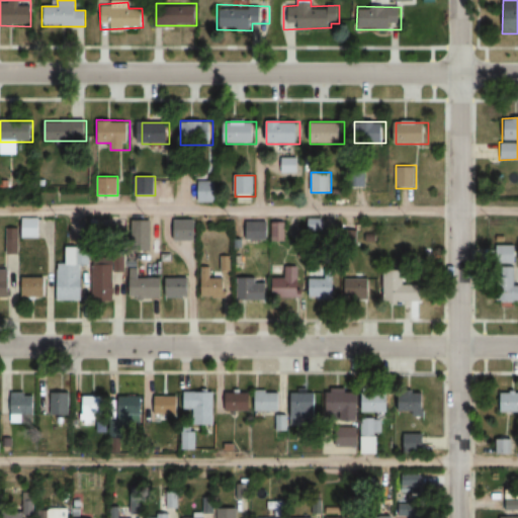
[(196,181),(196,201),(217,201),(217,181),(196,181)]
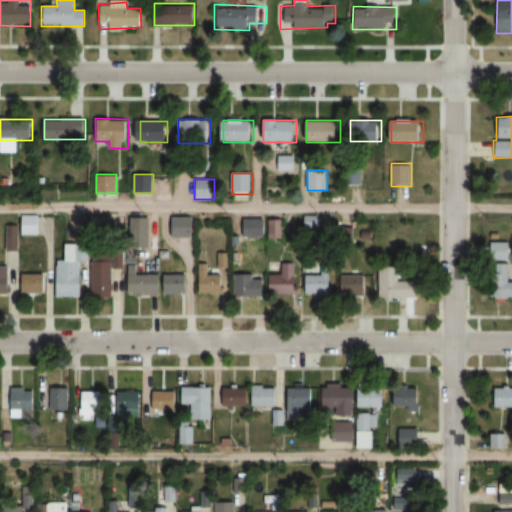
[(38,235),(38,216),(21,216),(21,235),(38,235)]
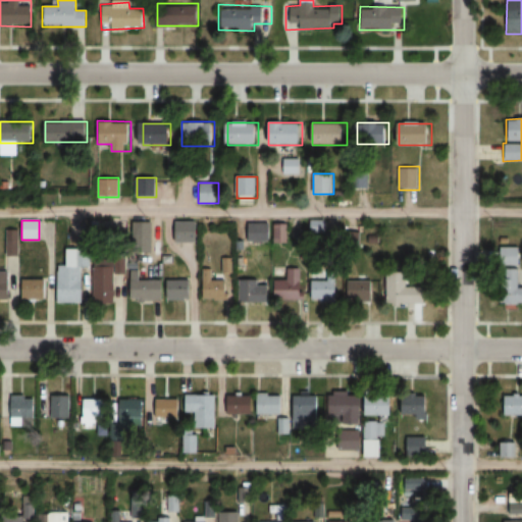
[(327,220),(307,220),(307,233),(327,233),(327,220)]
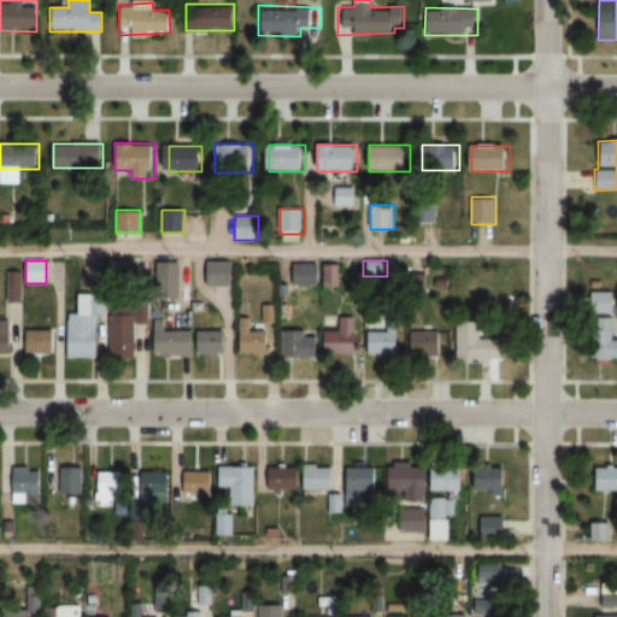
[(205,262),(205,287),(234,287),(234,262),(205,262)]
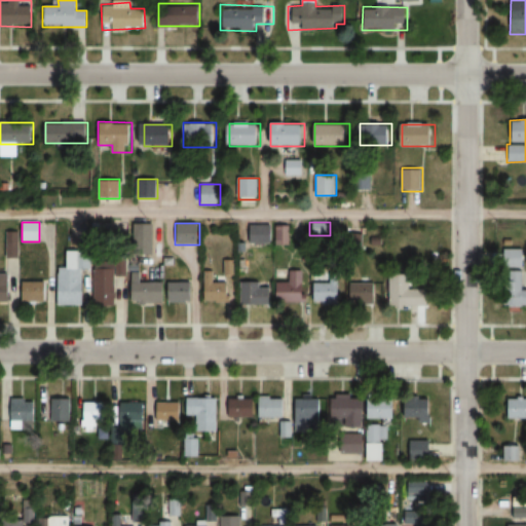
[(273,226),(248,226),(248,243),(273,243),(273,226)]
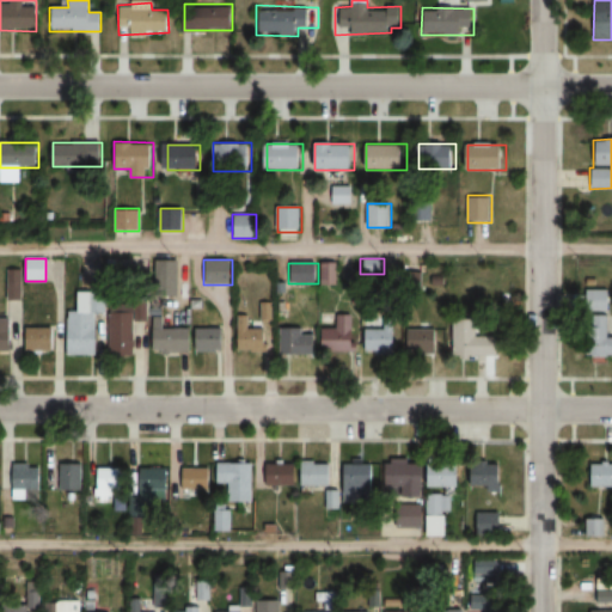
[(334,263),(322,263),(322,285),(334,285),(334,263)]
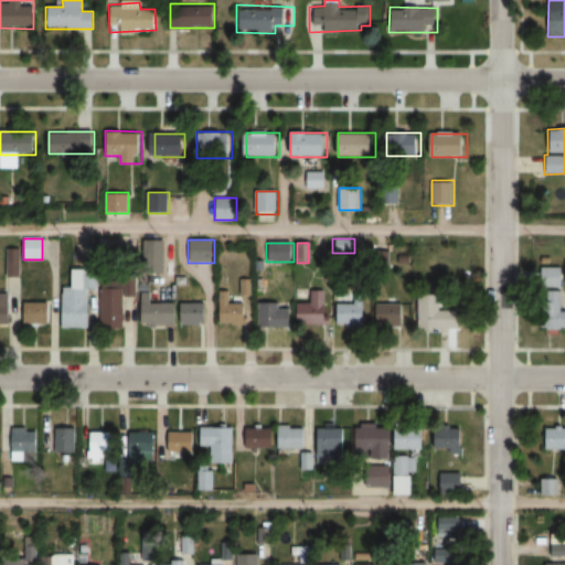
[(18,264),(14,264),(14,251),(8,251),(8,276),(18,276),(18,264)]
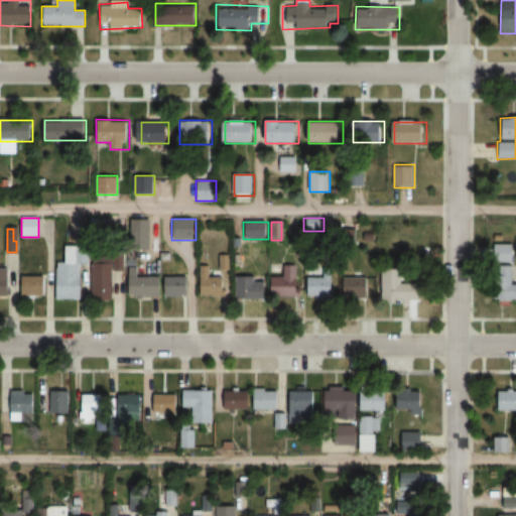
[(493,244),(493,300),(515,300),(515,265),(513,266),(513,244),(493,244)]
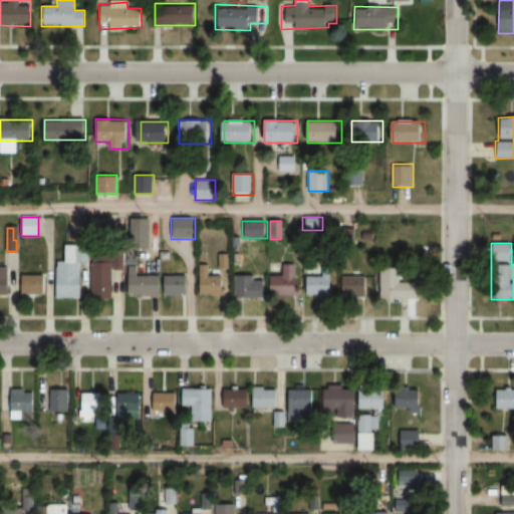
[(87,245),(65,245),(65,267),(57,267),(57,299),(81,298),(81,263),(87,263),(87,245)]
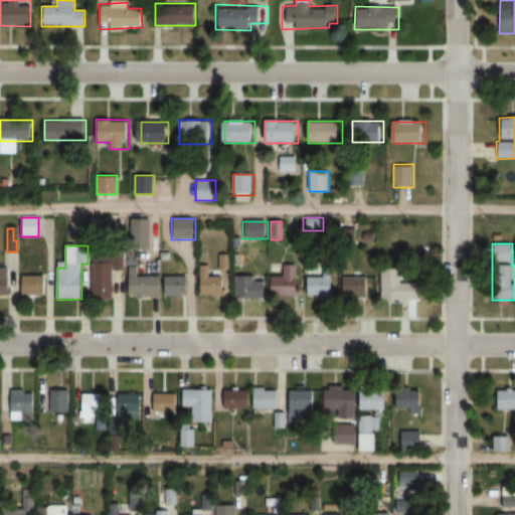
[(94,256),(94,300),(113,300),(113,256),(94,256)]
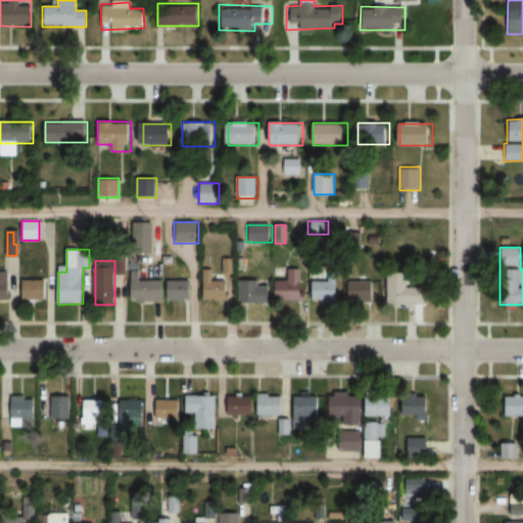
[(302,269),(285,269),(285,279),(276,279),(276,301),(302,301),(302,269)]
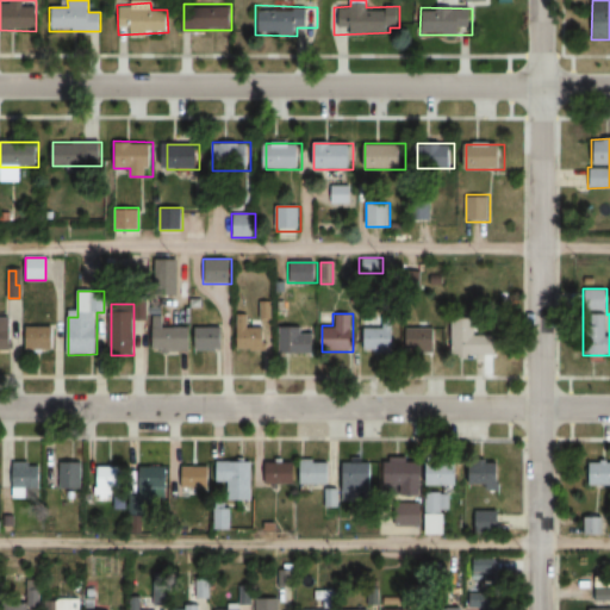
[(237,349),(267,349),(267,329),(248,329),(248,315),(237,315),(237,349)]
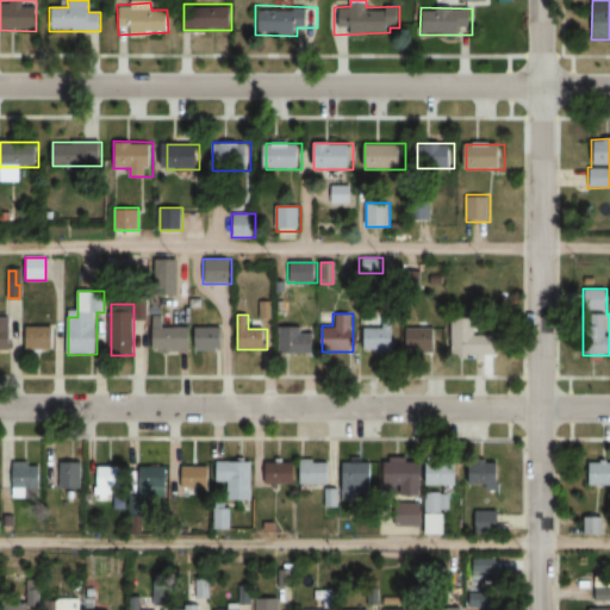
[(392,353),(392,317),(365,317),(365,353),(392,353)]
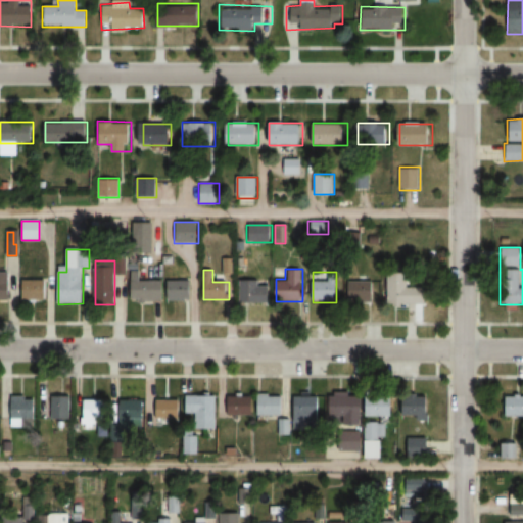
[(426,304),(426,286),(408,286),(408,274),(387,274),(387,304),(426,304)]
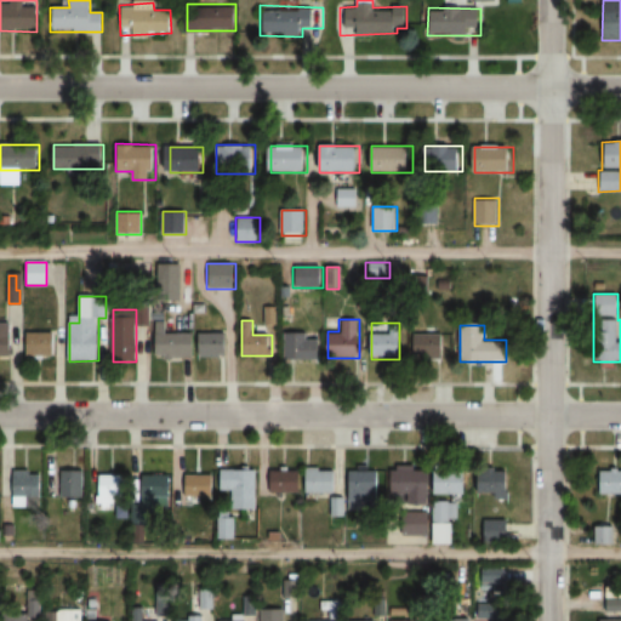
[(0,357),(12,358),(12,328),(0,328),(0,357)]
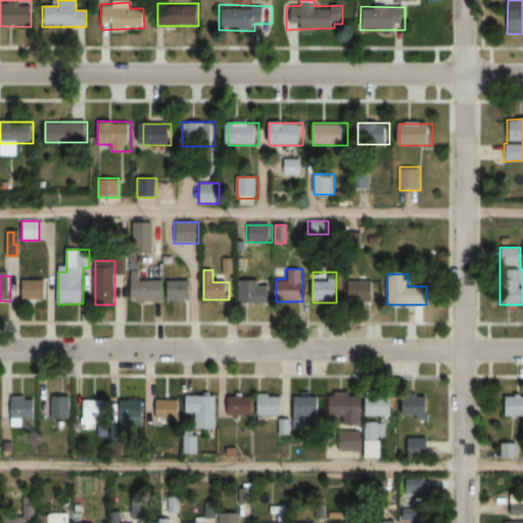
[(47,281),(21,281),(21,300),(47,300),(47,281)]
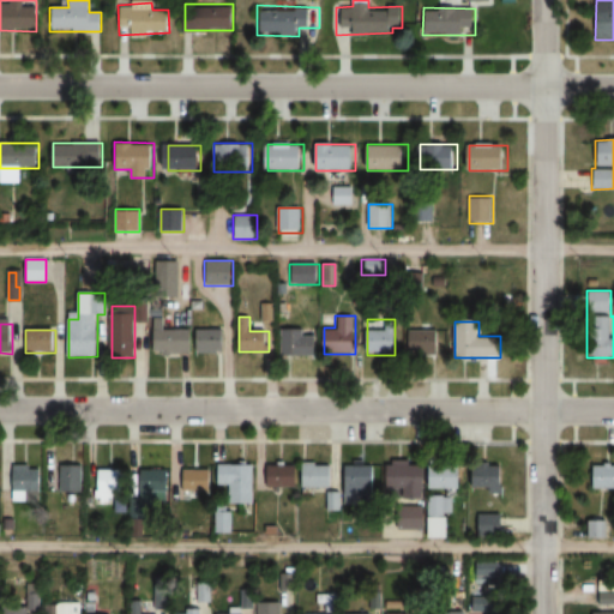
[(191,353),(191,330),(156,330),(156,353),(191,353)]
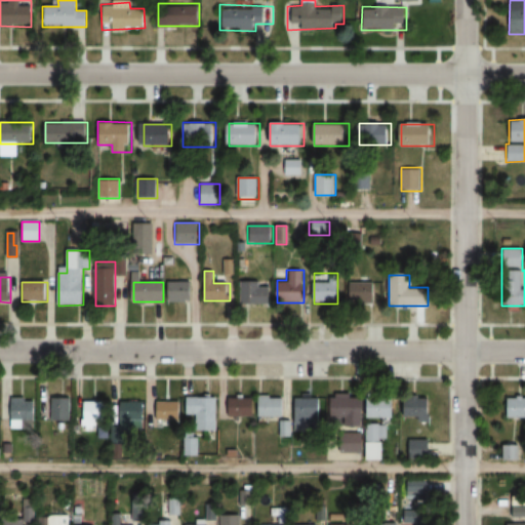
[(168,282),(168,300),(193,300),(193,282),(168,282)]
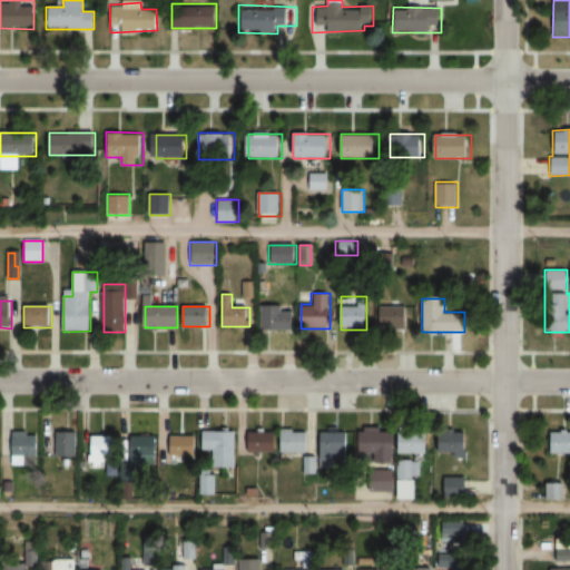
[(406,330),(406,307),(379,307),(379,330),(406,330)]
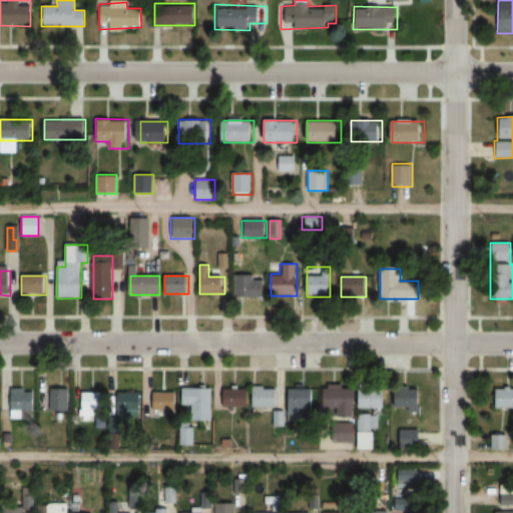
[(264,298),(264,278),(236,278),(236,298),(264,298)]
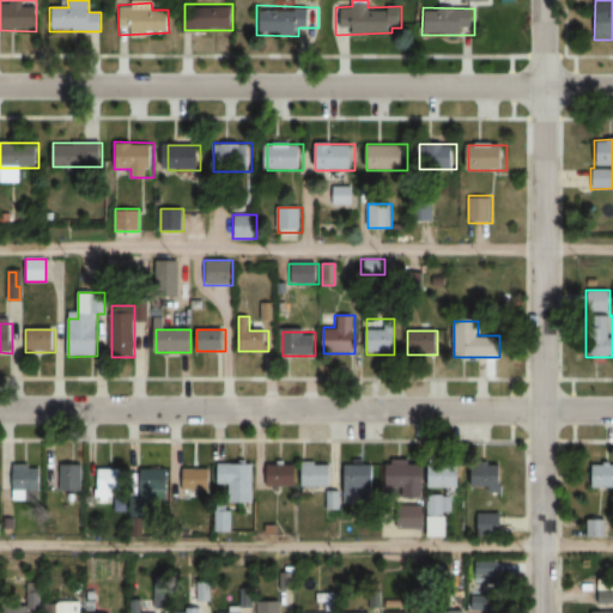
[(390,497),(426,497),(426,462),(390,462),(390,497)]
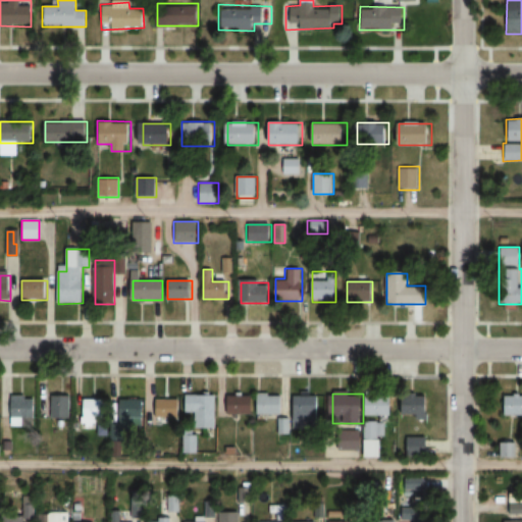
[(187,413),(196,413),(196,429),(216,429),(216,395),(187,395),(187,413)]
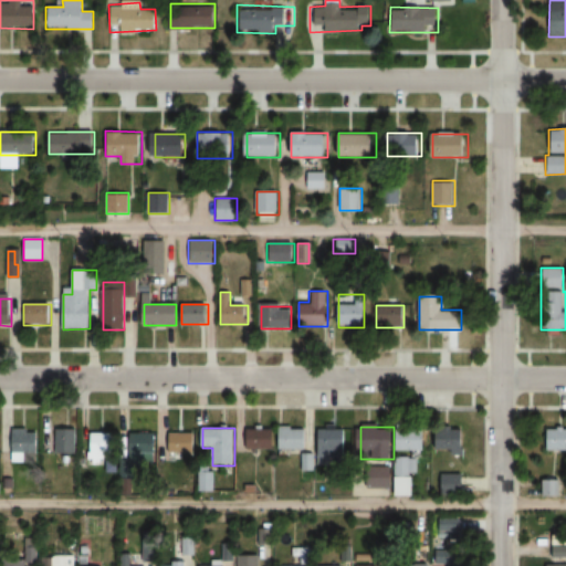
[(282,452),(308,452),(308,428),(282,428),(282,452)]
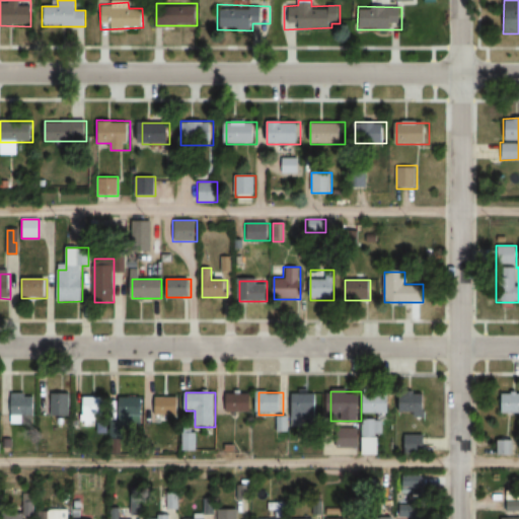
[(391,392),(364,392),(364,414),(391,414),(391,392)]
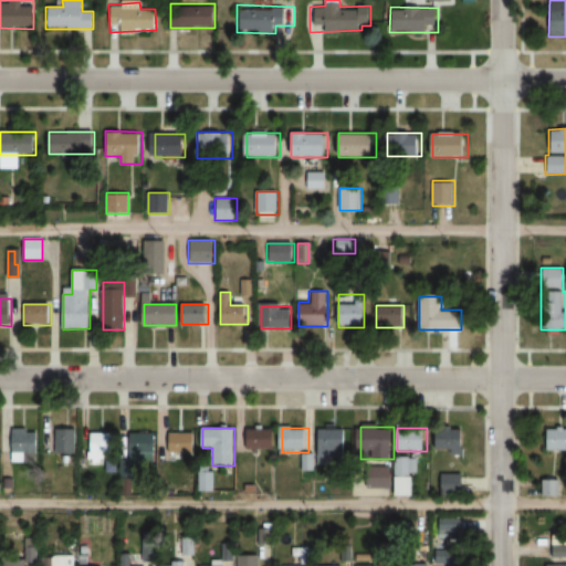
[(565,428),(546,429),(546,449),(565,448),(565,428)]
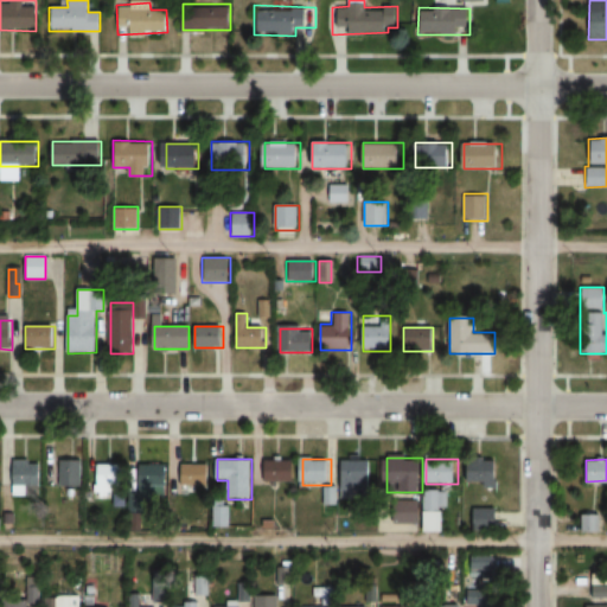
[(83,460),(58,460),(58,486),(83,486),(83,460)]
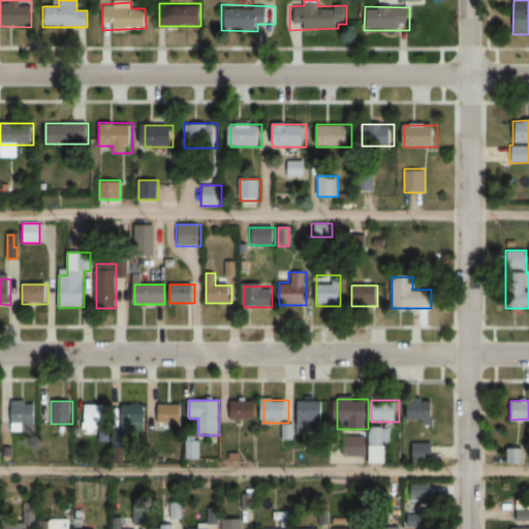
[(229,401),(229,421),(257,421),(257,401),(229,401)]
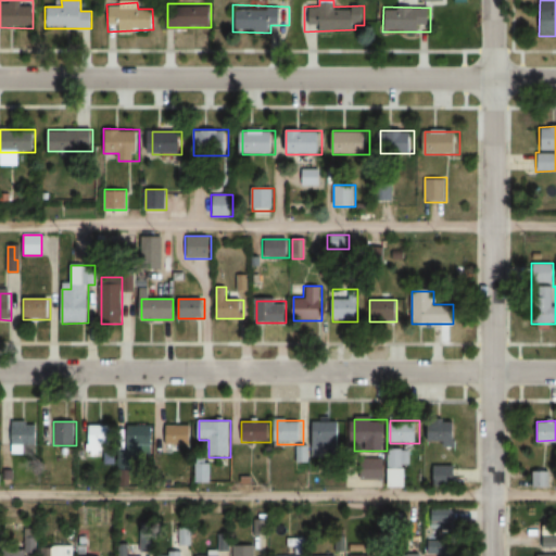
[(341,449),(341,421),(313,421),(313,449),(341,449)]
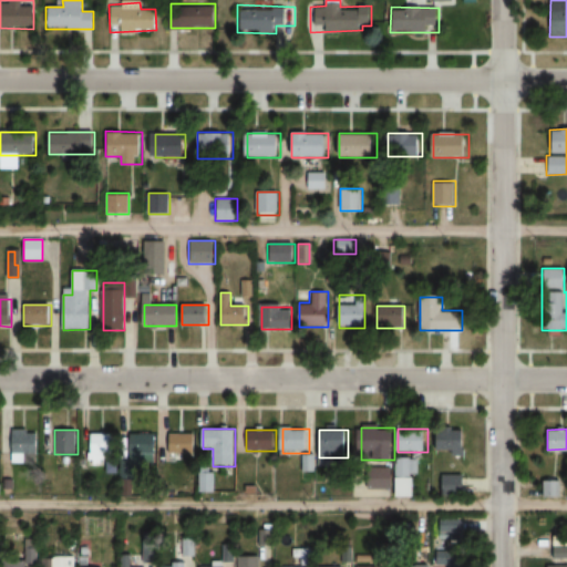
[(39,464),(39,431),(11,431),(11,464),(39,464)]
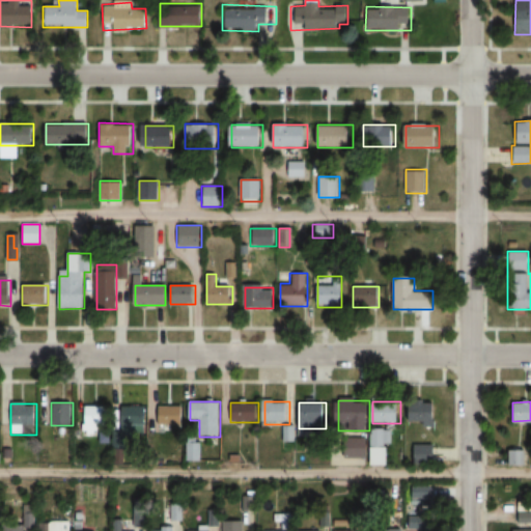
[(437,424),(437,403),(410,403),(410,424),(437,424)]
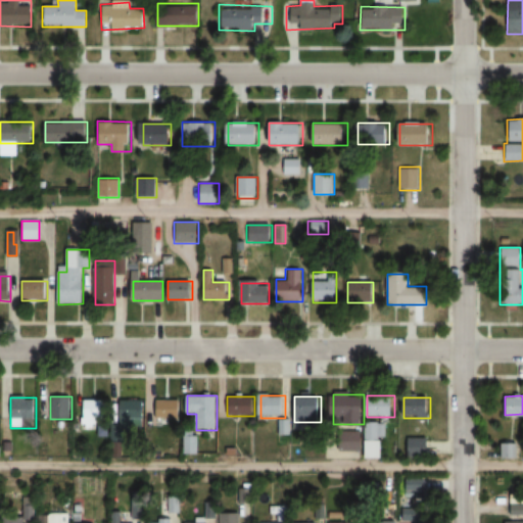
[(82,430),(98,430),(98,419),(108,419),(108,400),(82,400),(82,430)]
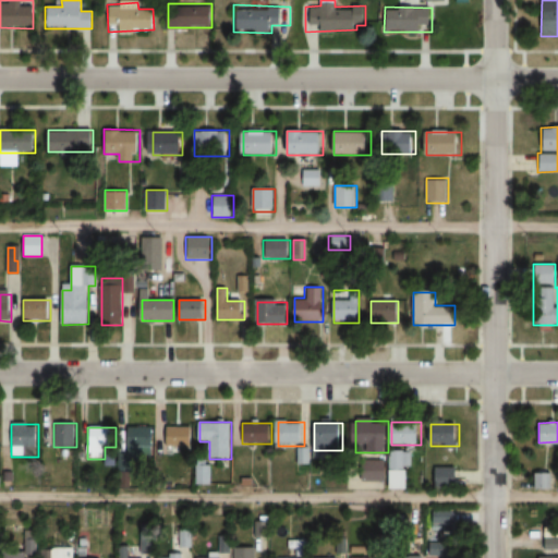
[(165,448),(193,448),(193,427),(165,427),(165,448)]
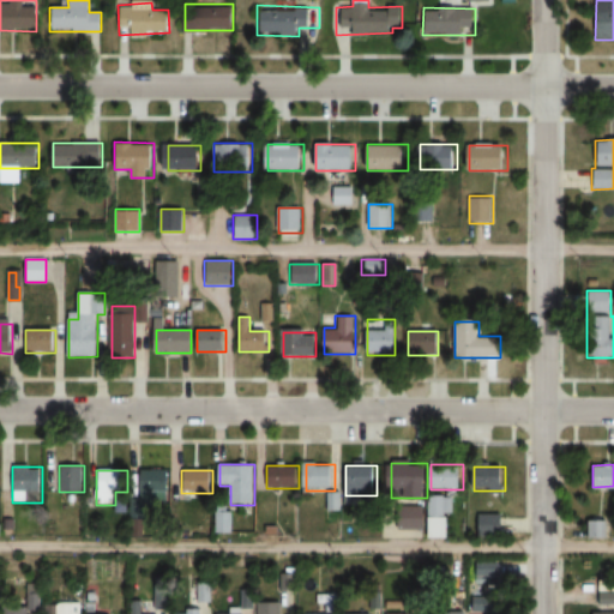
[(169,493),(169,471),(140,471),(140,493),(169,493)]
